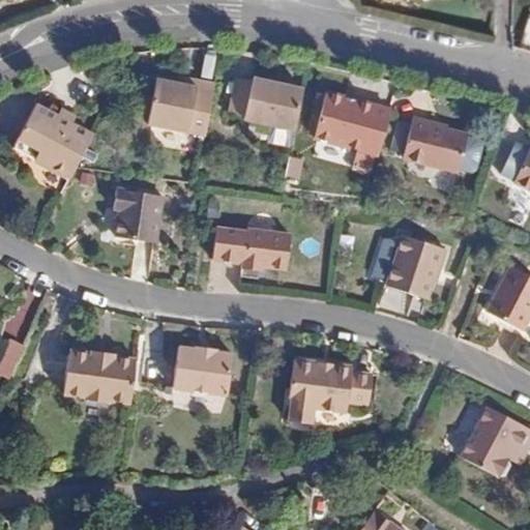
[(251,81),(237,78),(230,111),(241,114),(241,119),(294,131),(303,88),(252,76),(251,81)]
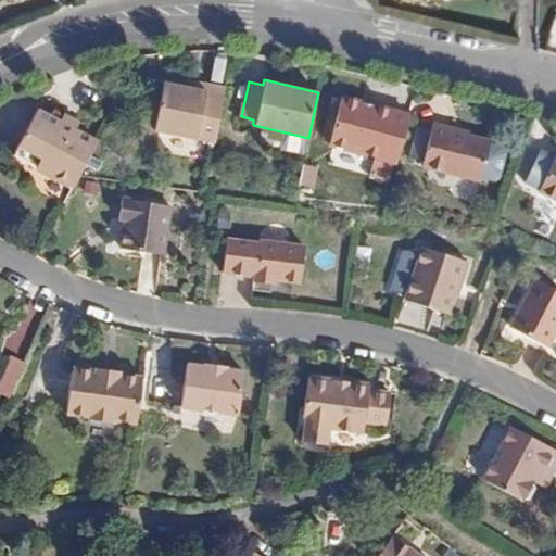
[(205,92),(207,85),(188,80),(186,88),(205,92)]
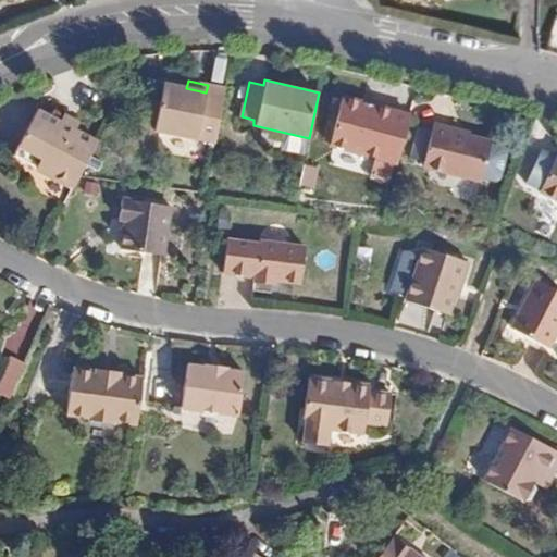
[(218,143),(230,89),(208,85),(206,93),(186,88),(166,85),(156,130),(218,143)]
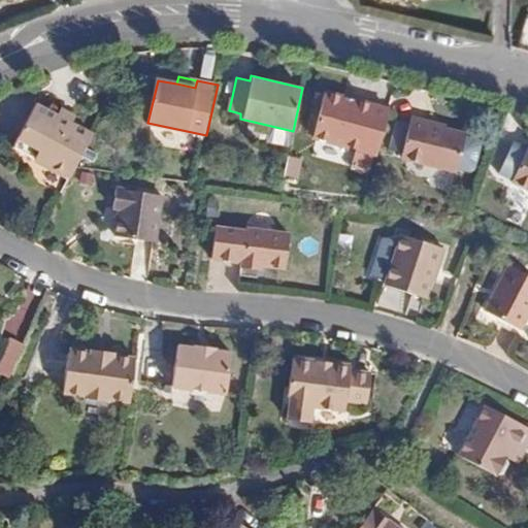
[(315,134),(380,153),(392,107),(327,89),(315,134)]
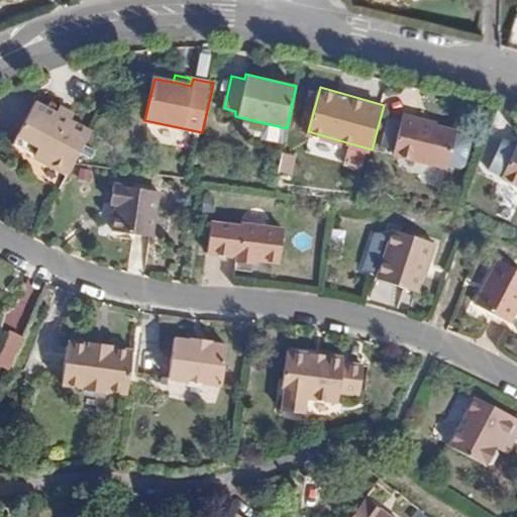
[(11,146),(67,177),(74,163),(89,134),(68,122),(72,115),(59,108),(55,115),(34,104),(11,146)]
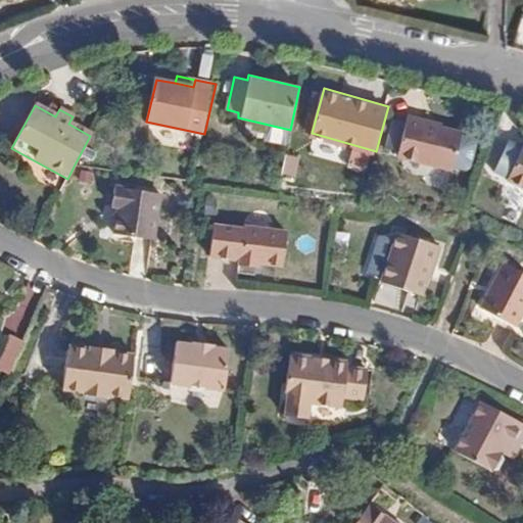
[(432,116),(412,112),(402,151),(460,164),(468,128),(431,119),(432,116)]
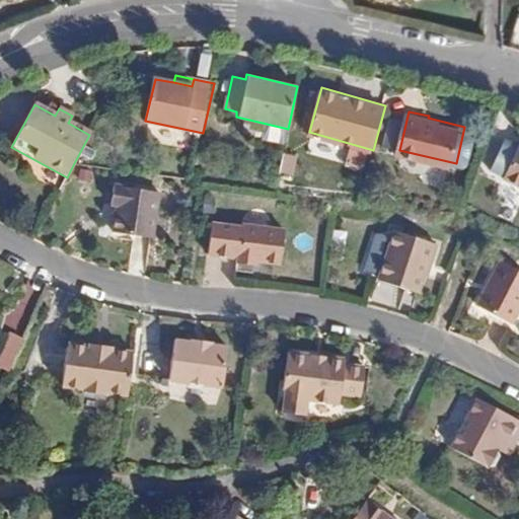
[(518,144),(503,175),(518,182),(518,144)]
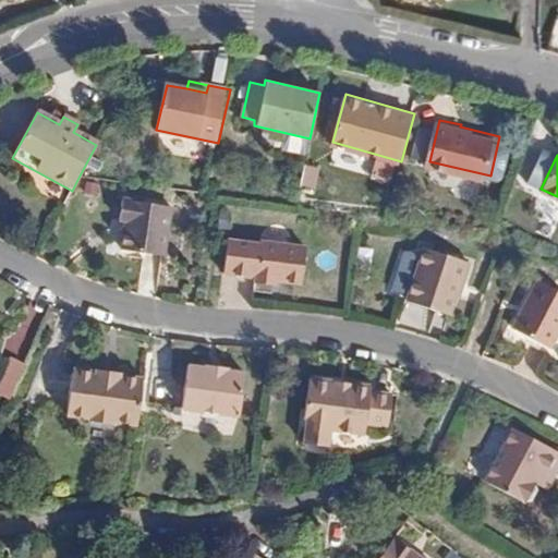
[(170,210),(119,204),(117,225),(123,228),(120,254),(162,258),(170,210)]
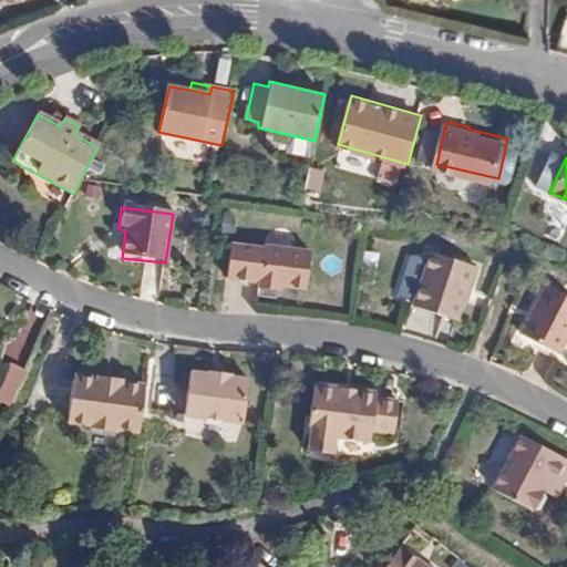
[(478,267),(432,249),(412,302),(456,319),(468,286),(472,287),(478,267)]
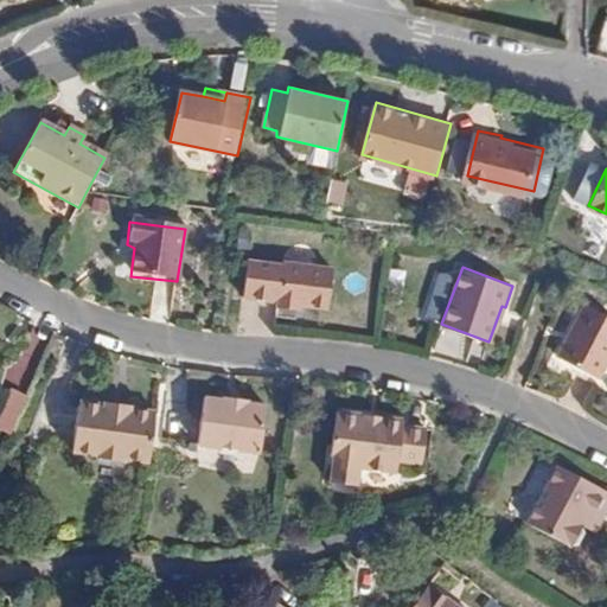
[(281,276),(246,273),(242,310),(276,312),(276,319),(304,321),(304,317),(332,320),(338,280),(282,272),(281,276)]
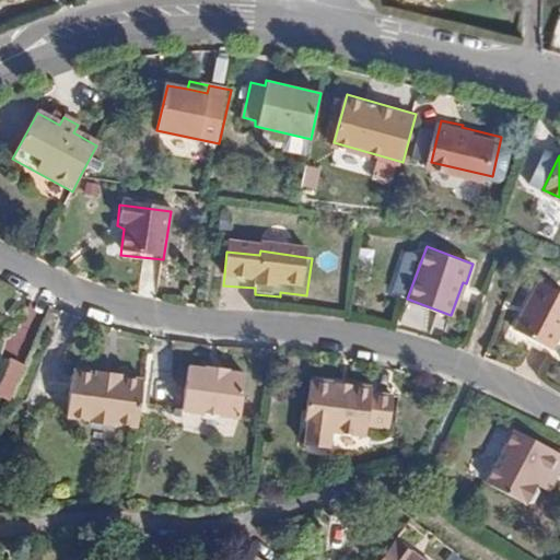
[(559,331),(559,293),(538,282),(512,330),(550,350),(559,331)]
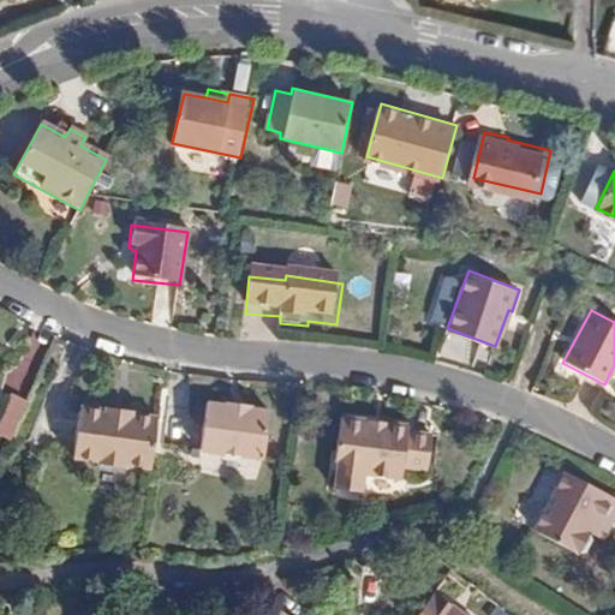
[(30,402),(15,395),(0,424),(0,434),(13,439),(16,434),(30,402)]
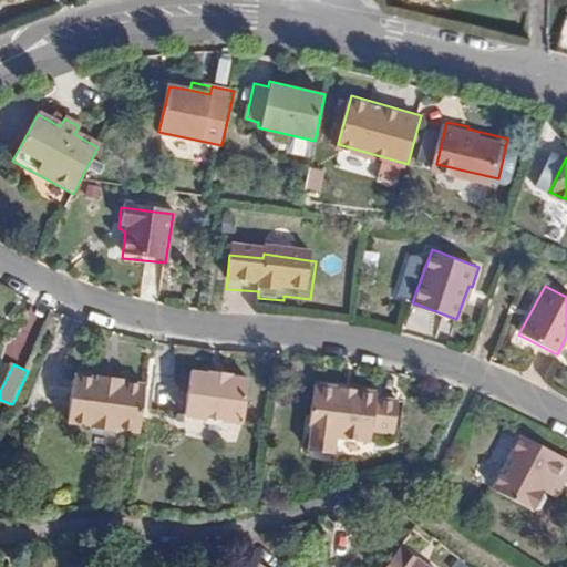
[(210,370),(191,368),(185,413),(245,421),(251,375),(233,372),(234,369),(210,366),(210,370)]
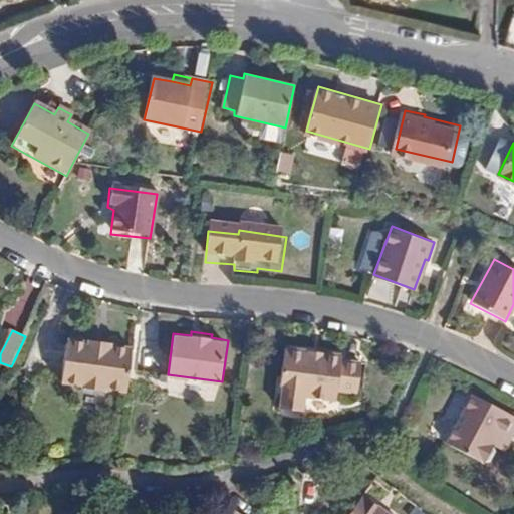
[(61,382),(127,392),(134,349),(111,345),(111,342),(89,338),(89,341),(67,340),(61,382)]
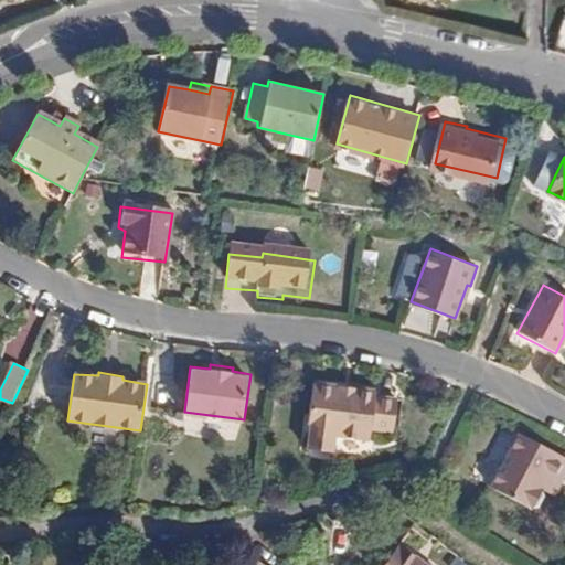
[(375,387),(313,380),(305,427),(311,428),(308,445),(333,448),(337,434),(369,438),(371,426),(391,428),(395,396),(375,393),(375,387)]
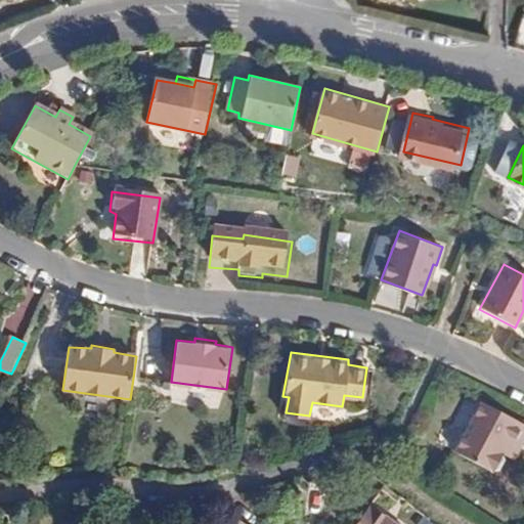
[(509,439),(521,445),(523,439),(523,421),(484,401),(459,449),(492,468),(505,466),(508,459),(505,450),(509,439)]
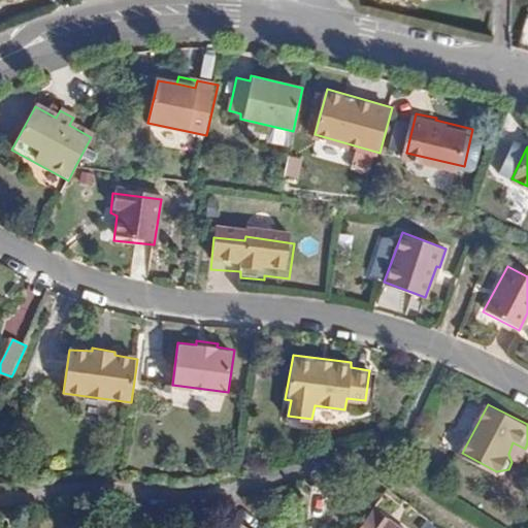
[(519,459),(525,449),(513,442),(508,454),(519,459)]
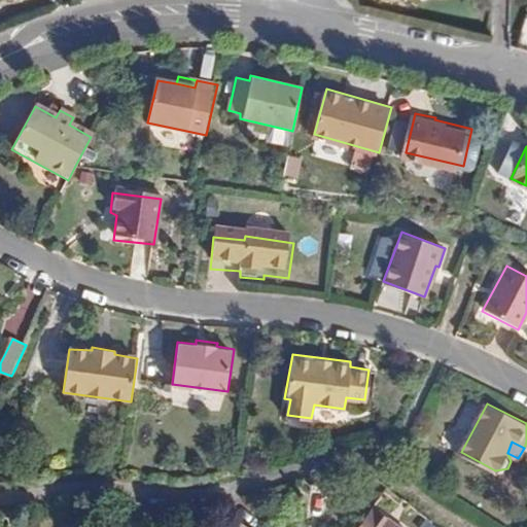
[(406,526),(377,506),(361,526),(406,526)]
